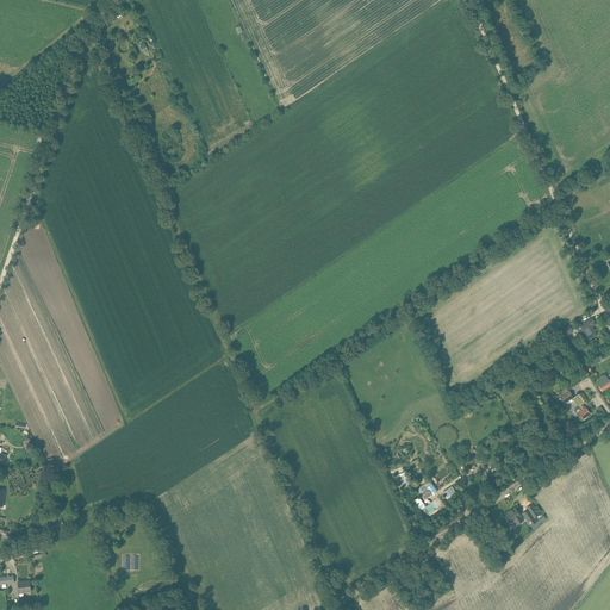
[(595,324),(592,318),(578,327),(585,341),(597,335),(592,327),(595,324)]
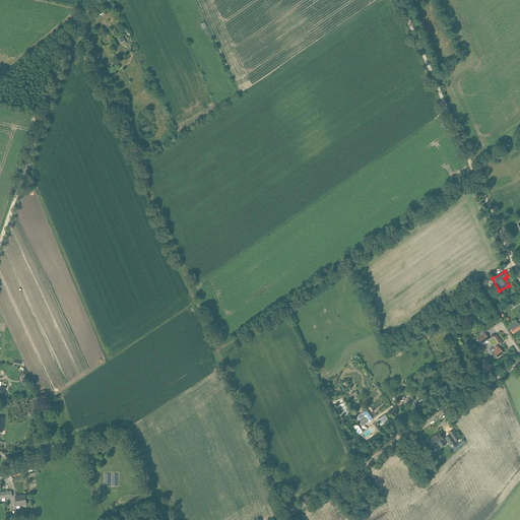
[(477,282),(485,296),(491,293),(485,284),(489,282),(485,277),(477,282)]
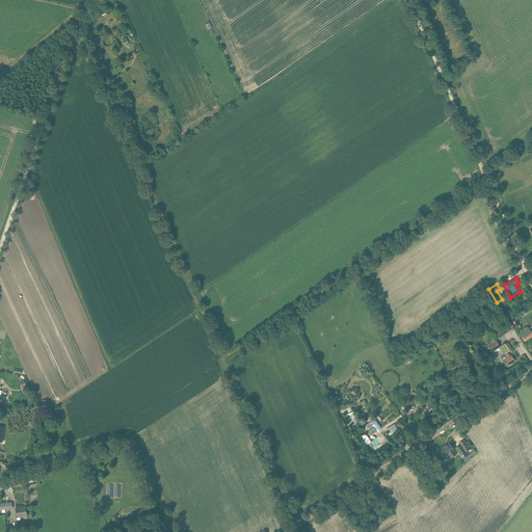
[(531,337),(531,331),(531,330),(531,331),(529,328),(521,334),(523,337),(522,337),(525,342),(526,341),(531,337)]
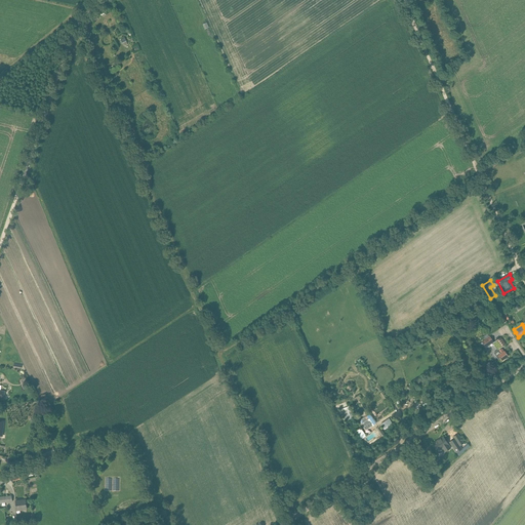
[(489,336),(481,341),(486,348),(493,342),(489,336)]
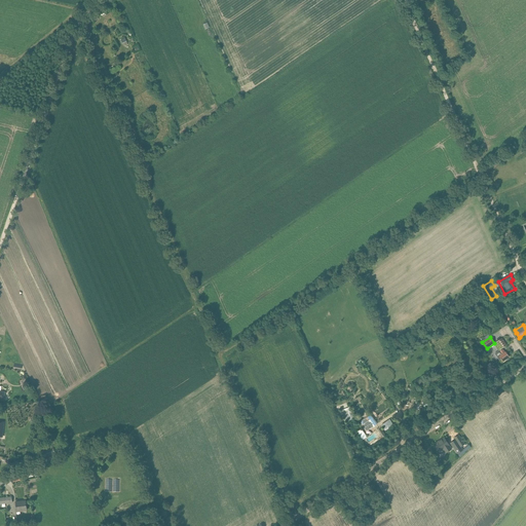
[(509,357),(505,351),(504,352),(502,349),(501,348),(506,345),(502,338),(493,344),(498,350),(499,349),(500,350),(499,351),(501,353),(501,354),(498,357),(502,362),(509,357)]
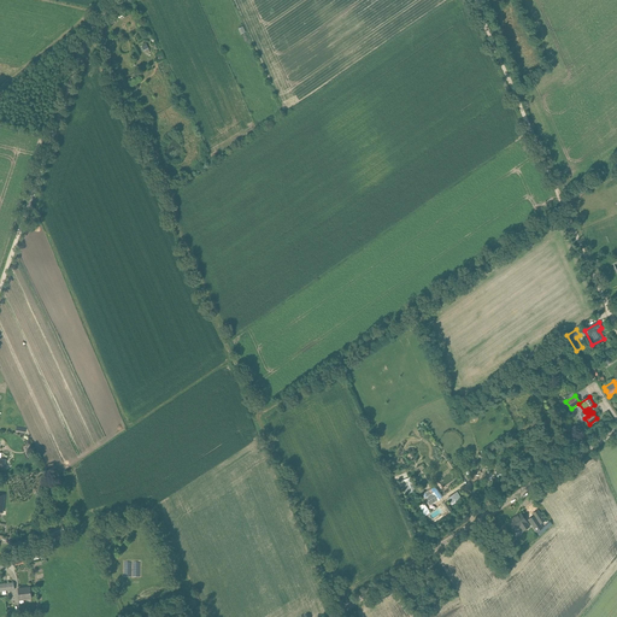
[(400,485),(403,491),(405,491),(405,493),(407,492),(409,494),(416,491),(410,477),(403,480),(404,483),(400,485)]
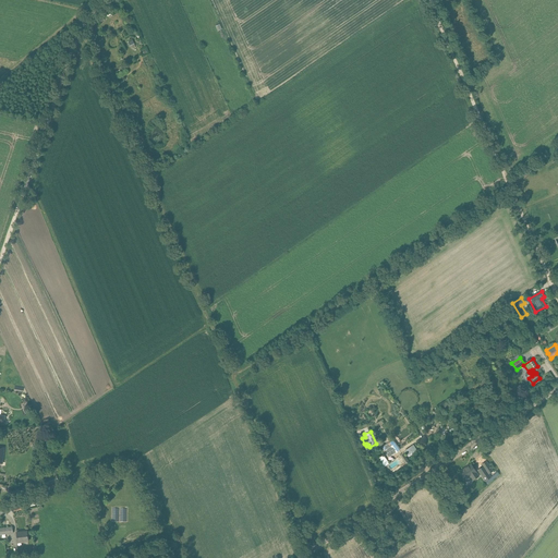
[(383,447),(389,457),(400,449),(393,440),(383,447)]
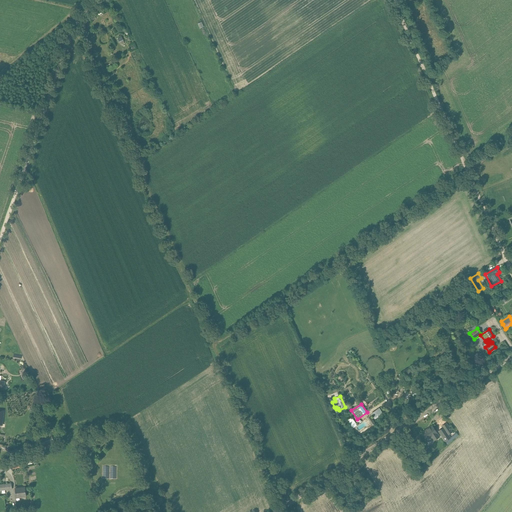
[(379,409),(371,415),(374,419),(382,413),(379,409)]
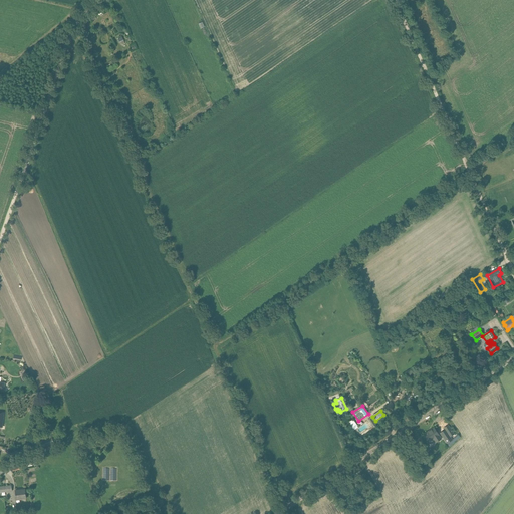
[(354,421),(349,424),(354,430),(358,427),(354,421)]
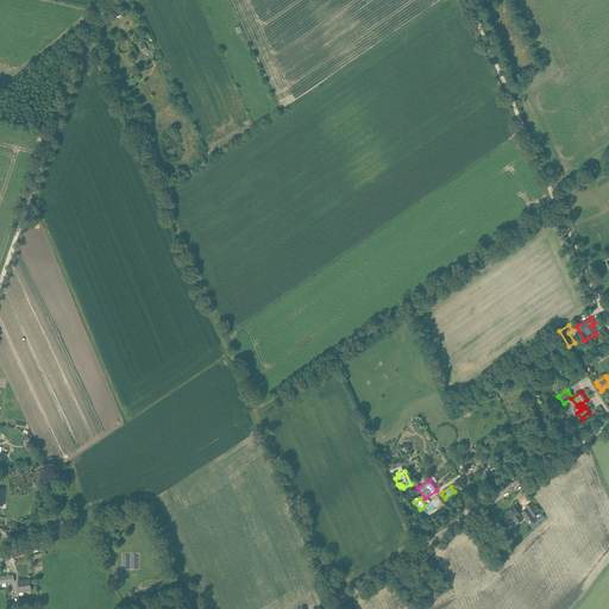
[(527,510),(522,513),(529,525),(537,521),(534,518),(538,515),(531,503),(525,508),(527,510)]
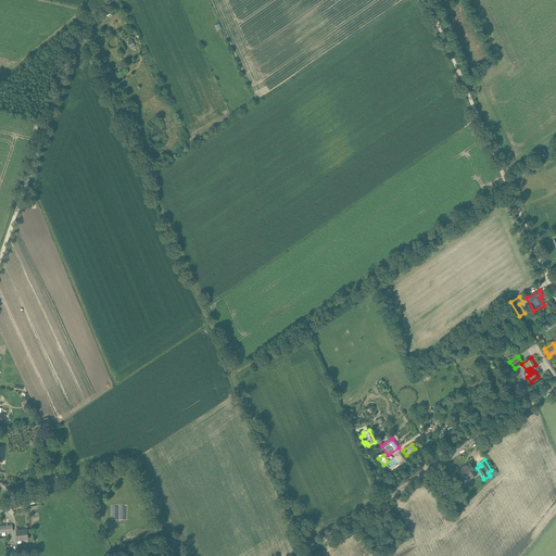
[(469,463),(458,469),(465,479),(468,476),(471,479),(478,475),(469,463)]
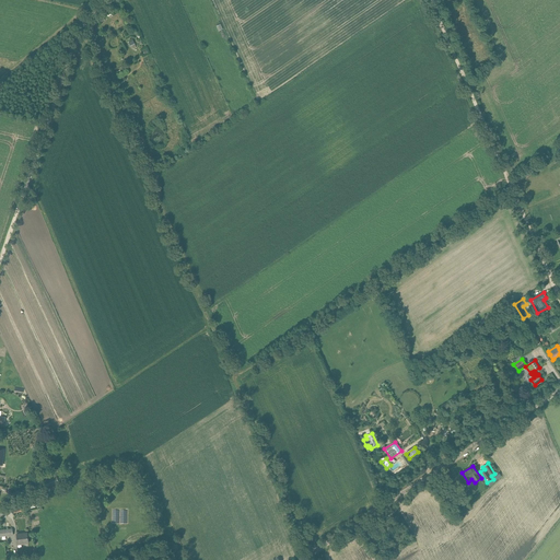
[(56,474),(44,478),(44,480),(46,487),(59,482),(56,474)]
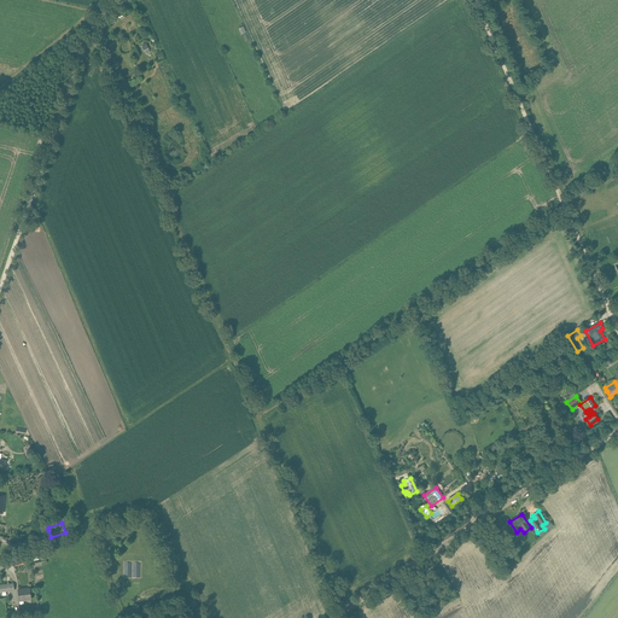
[(31,600),(30,589),(18,590),(19,601),(31,600)]
